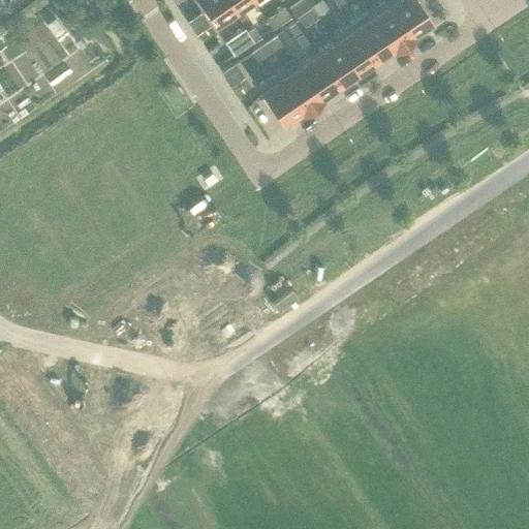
[(196,0),(215,26),(232,13),(223,0),(196,0)]
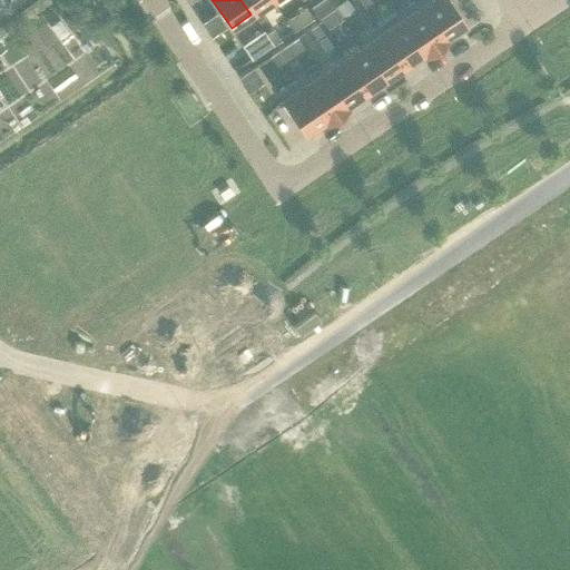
[(241,0),(251,15),(273,0),(272,0),(241,0)]
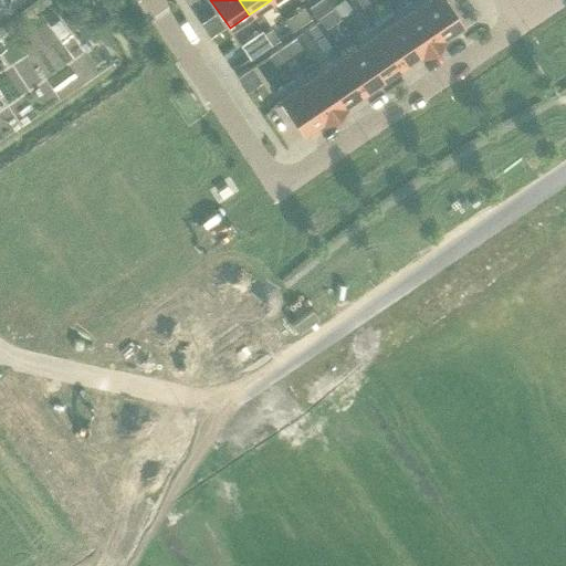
[(315,0),(308,4),(316,16),(332,6),(327,0),(315,0)]
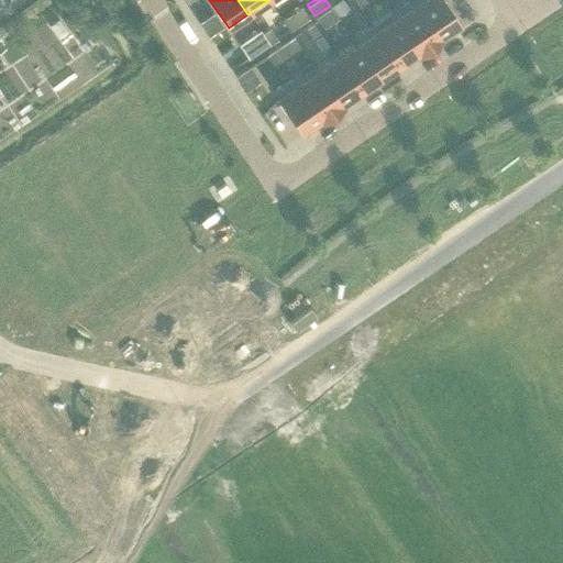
[(349,10),(342,0),(338,0),(330,6),(338,18),(349,10)]
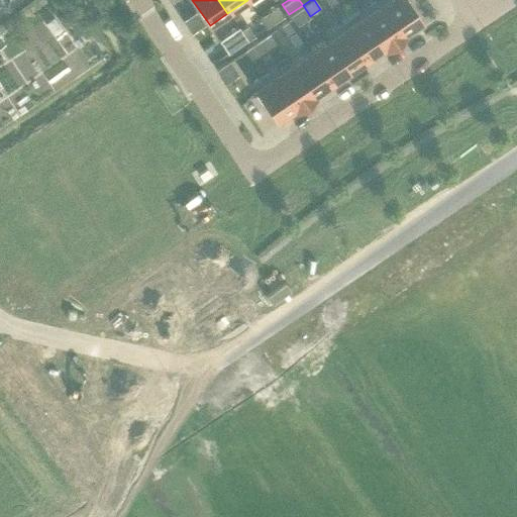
[(401,31),(379,0),(373,0),(358,10),(360,14),(382,44),(383,46),(402,33),(401,31)]
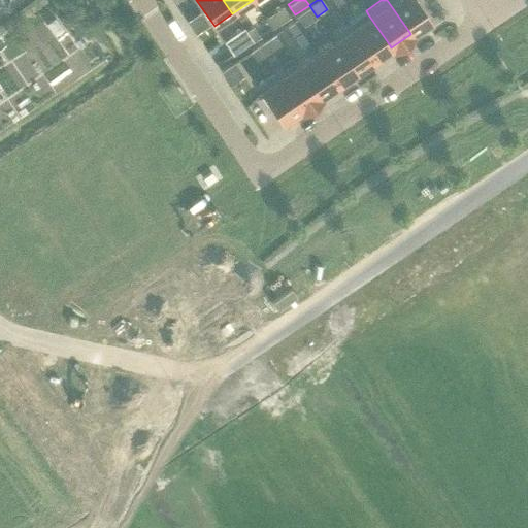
[(387,0),(409,32),(428,20),(414,0),(387,0)]
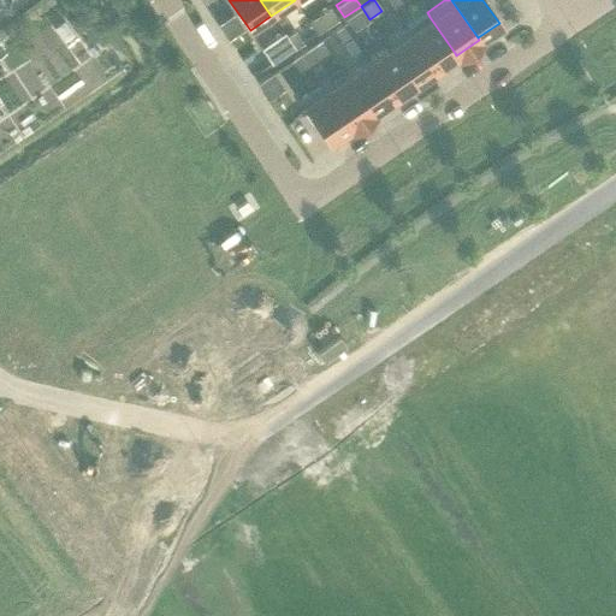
[(308,21),(317,33),(337,18),(329,6),(308,21)]
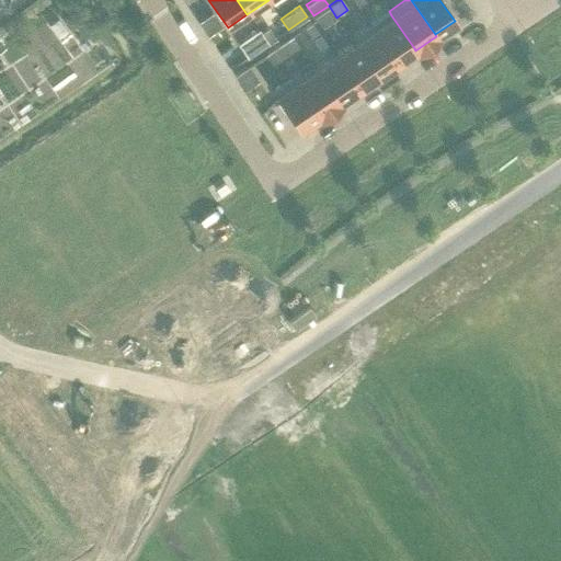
[(321,27),(336,18),(329,6),(313,15),(321,27)]
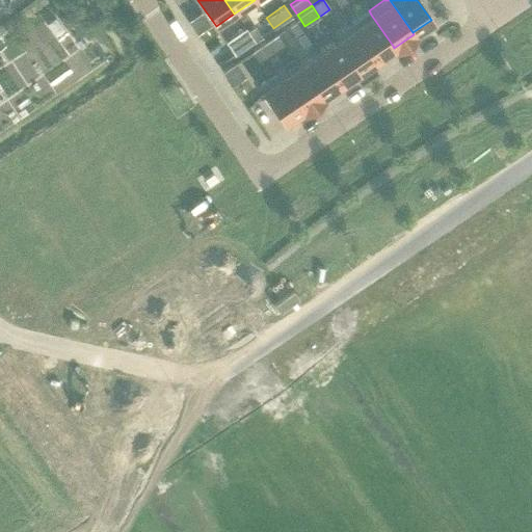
[(371,15),(353,27),(374,58),(393,46),(371,15)]
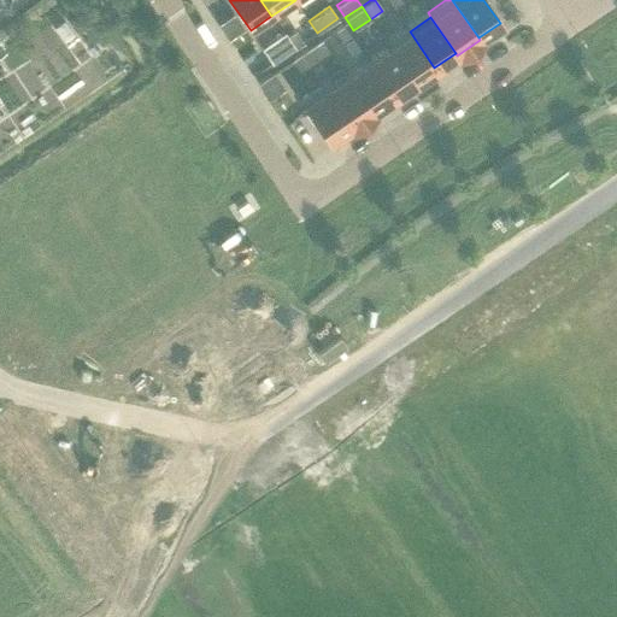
[(342,24),(334,30),(341,42),(351,36),(342,24)]
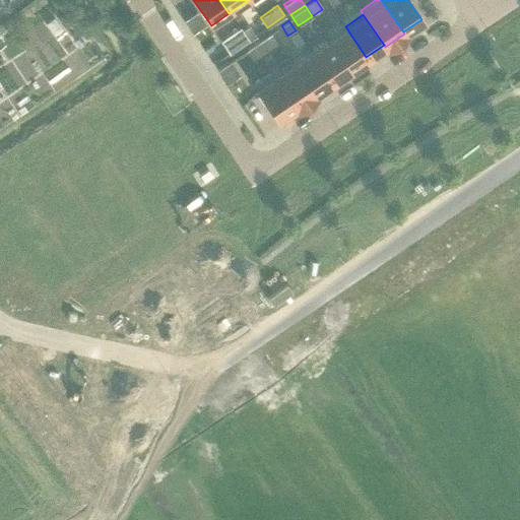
[(345,26),(343,23),(325,36),(327,39),(348,69),(366,57),(345,26)]
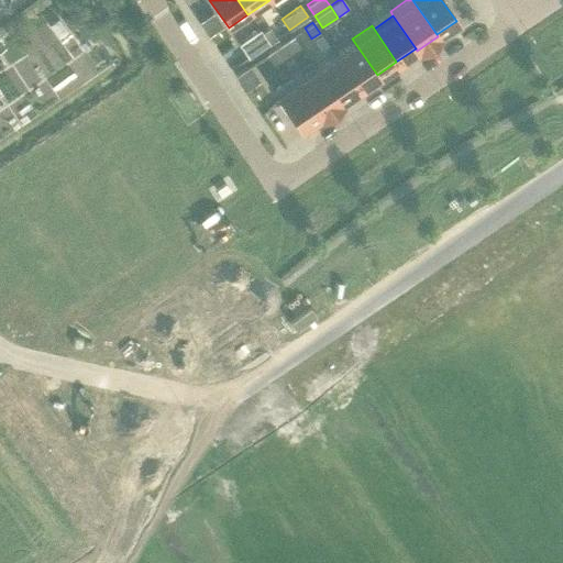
[(271,26),(262,32),(268,42),(277,35),(271,26)]
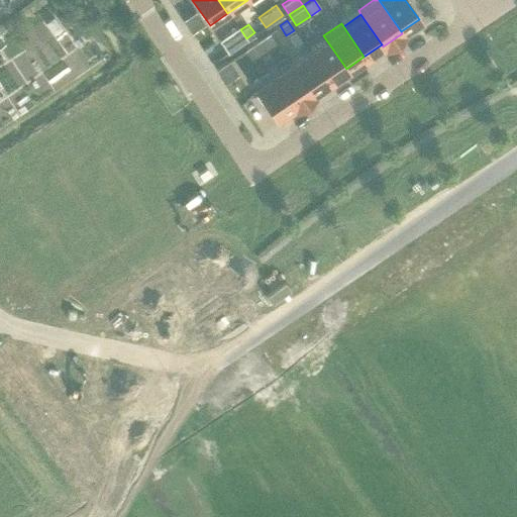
[(240,29),(238,27),(219,40),(226,52),(246,38),(240,29)]
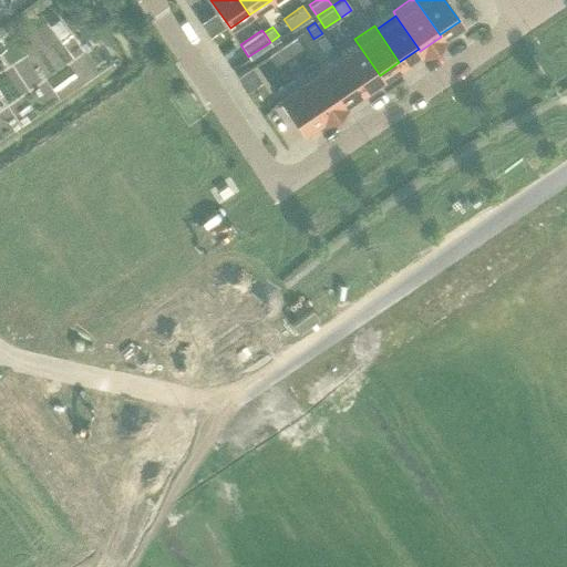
[(357,42),(338,55),(360,89),(380,75),(357,42)]
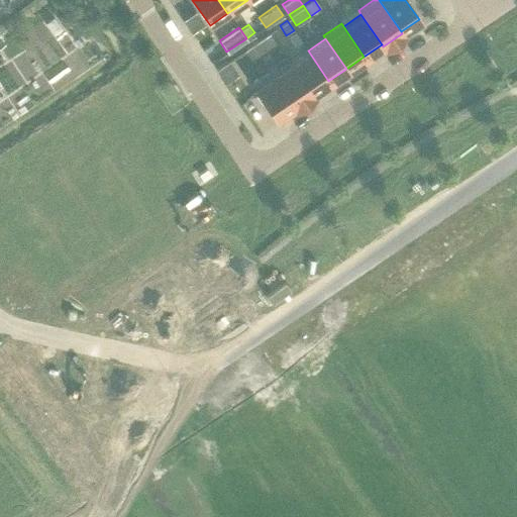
[(257,40),(252,43),(260,54),(260,56),(265,52),(257,40)]
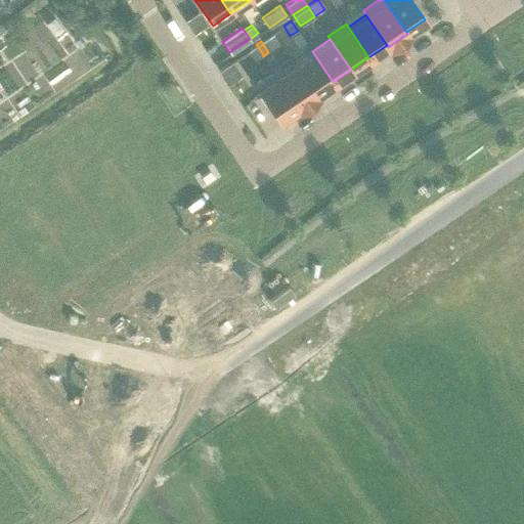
[(256,44),(248,49),(255,59),(263,54),(256,44)]
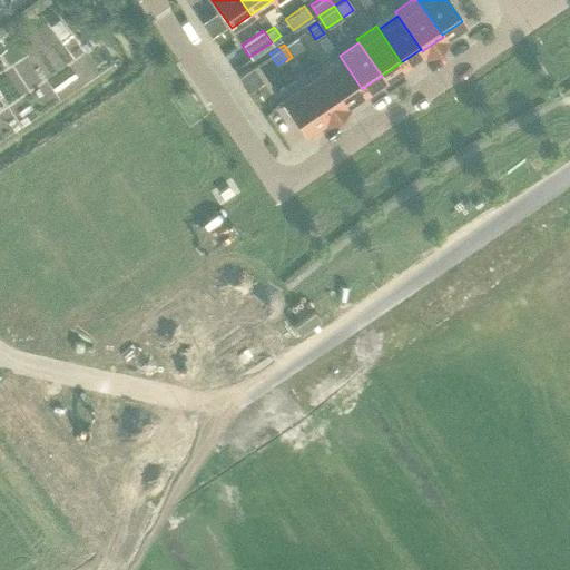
[(340,56),(320,69),(342,102),(362,89),(340,56)]
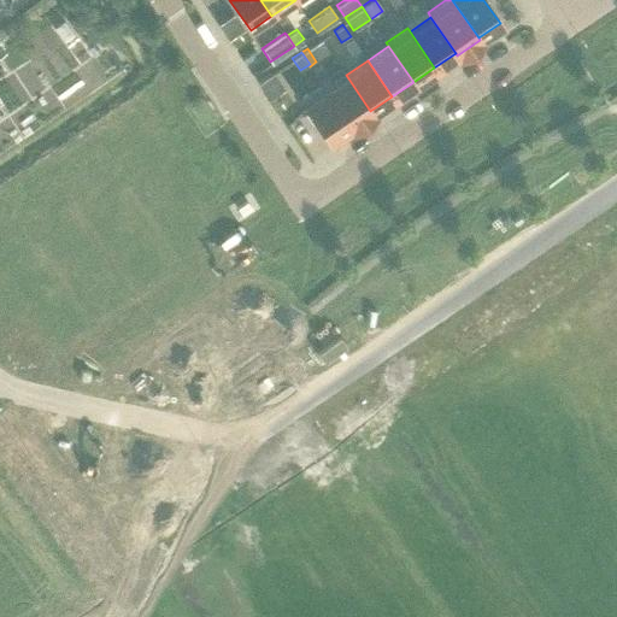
[(327,75),(317,81),(319,86),(347,127),(350,129),(372,113),(370,111),(346,75),(333,84),(327,75)]
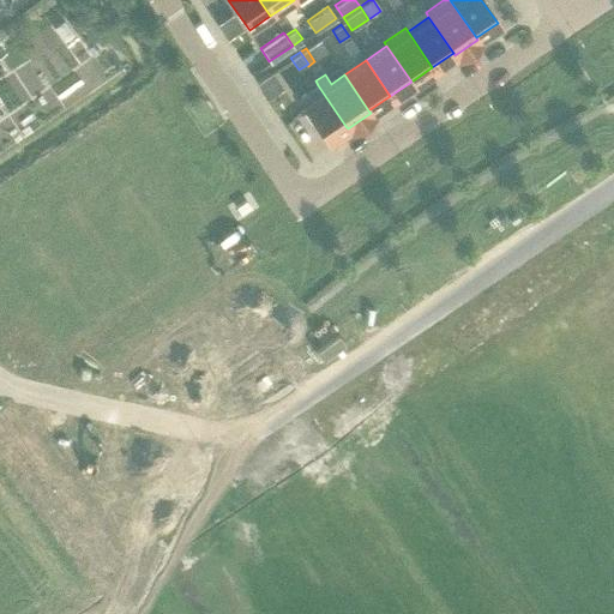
[(318,85),(296,100),(324,140),(345,126),(318,85)]
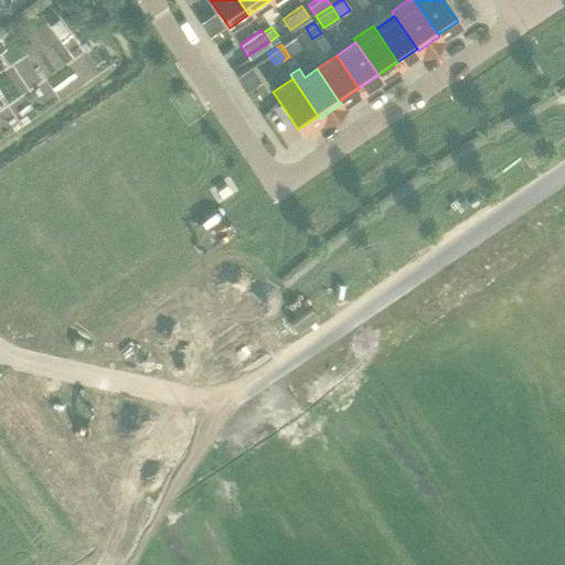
[(523,449),(505,461),(511,469),(529,457),(523,449)]
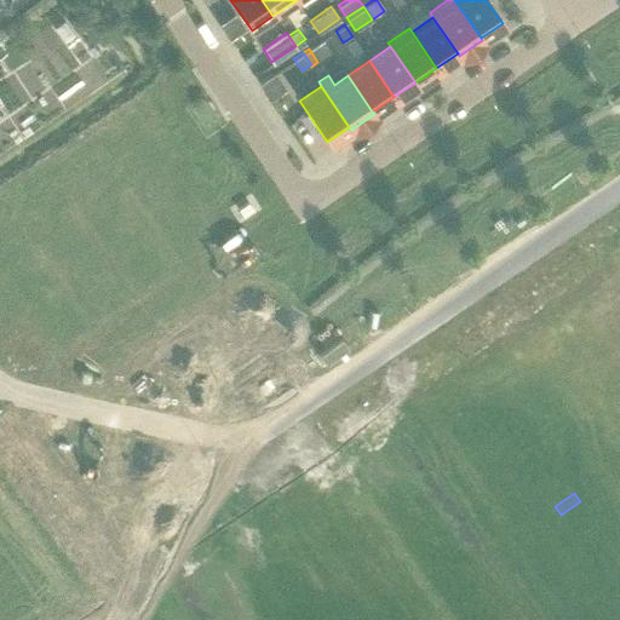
[(580,501),(561,515),(567,523),(585,510),(580,501)]
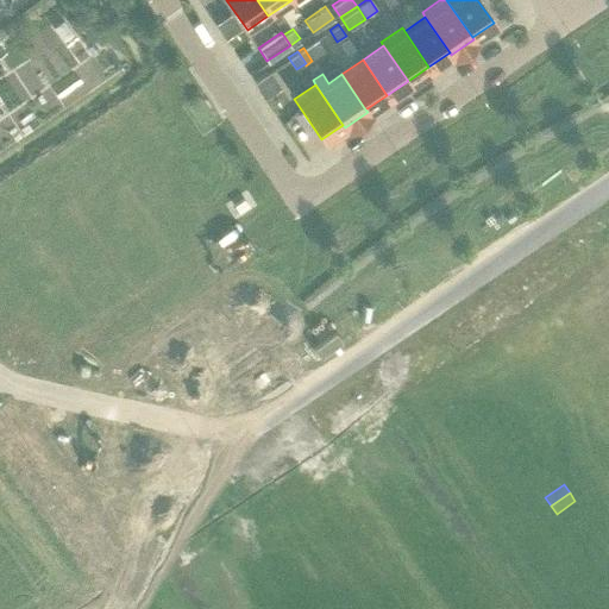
[(608,550),(606,545),(586,558),(592,566),(608,554),(608,550)]
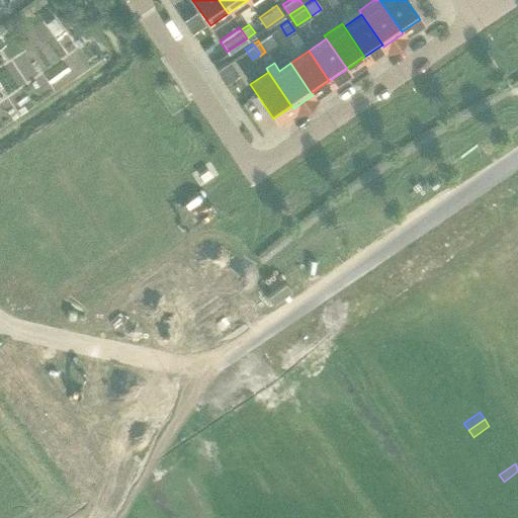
[(517,471),(504,482),(509,489),(517,482),(517,471)]
